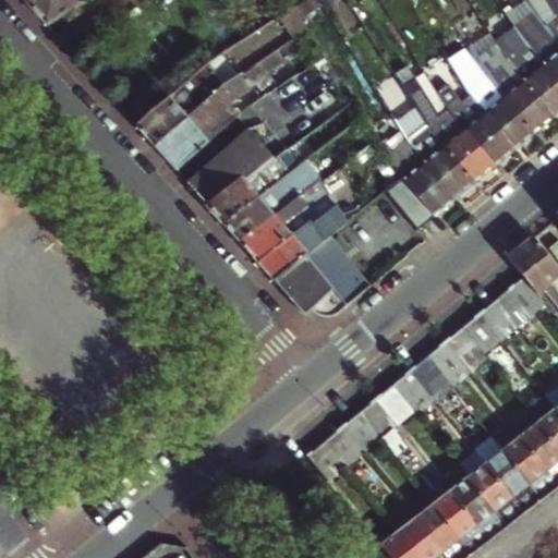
[(31,0),(28,2),(50,26),(91,0),(31,0)]
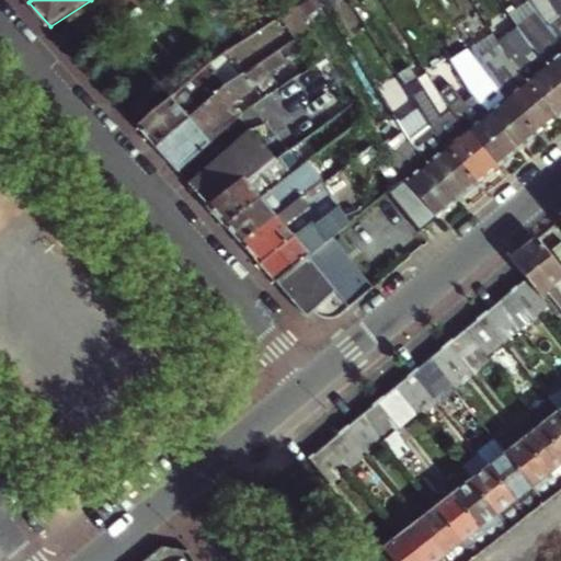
[(275,0),(285,14),(294,9),(288,0),(275,0)]
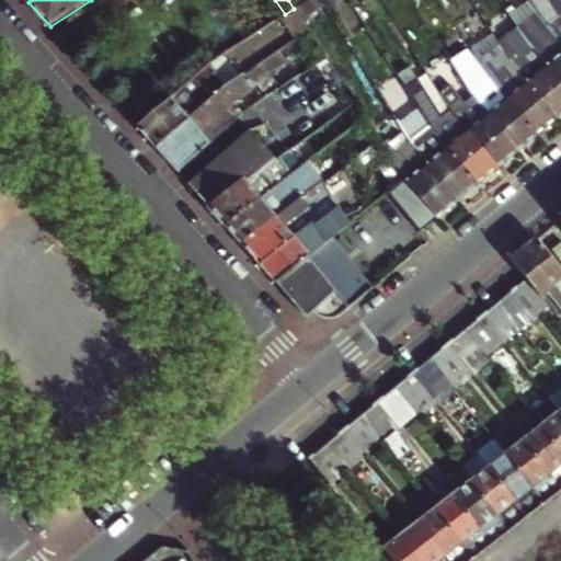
[(533,0),(528,0),(518,7),(526,16),(538,8),(533,0)]
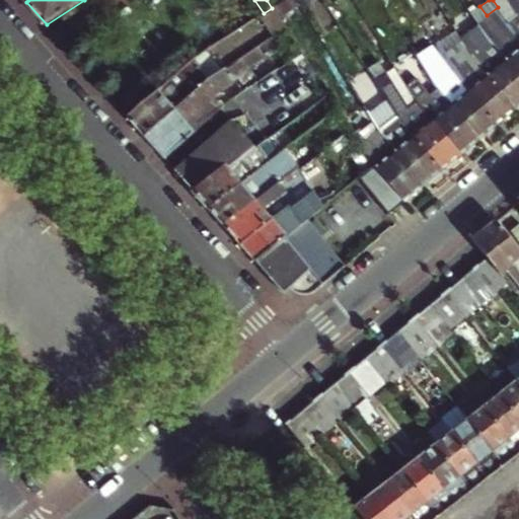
[(507,59),(518,73),(518,35),(509,23),(498,7),(487,15),(479,6),(473,11),(492,38),(491,39),(507,59)]
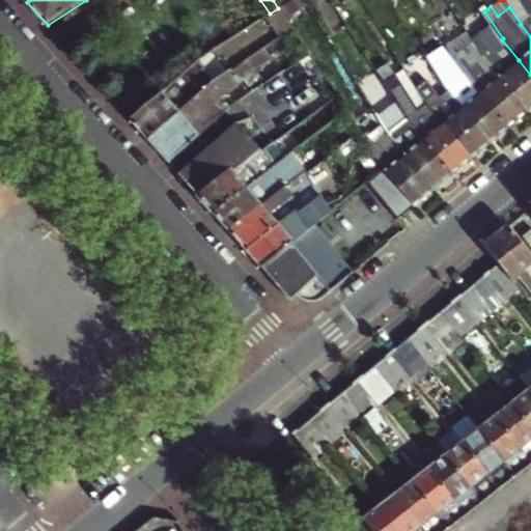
[(530,36),(530,18),(530,17),(521,24),(530,36)]
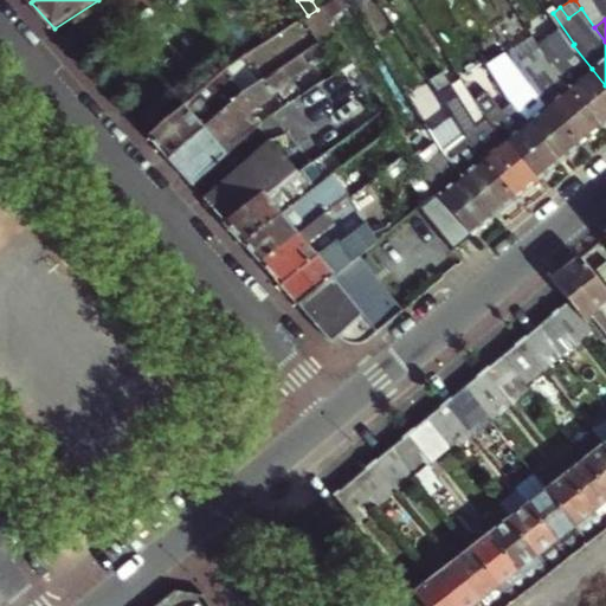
[(352,63),(333,34),(311,47),(330,77),(352,63)]
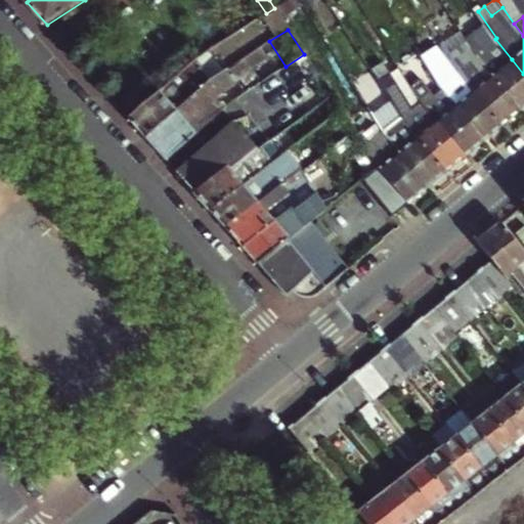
[(522,108),(523,106),(523,74),(512,59),(505,66),(494,53),(492,54),(479,36),(469,43),(472,47),(478,55),(485,64),(522,108)]
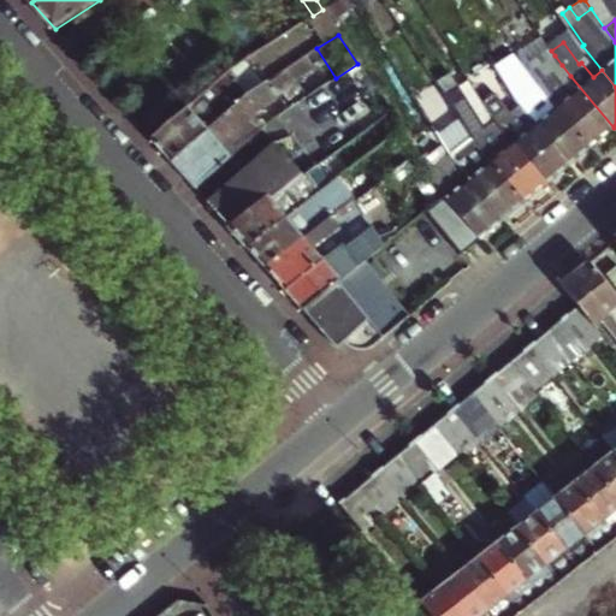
[(558,106),(592,146),(614,128),(570,76),(562,65),(555,55),(532,72),(539,82),(558,106)]
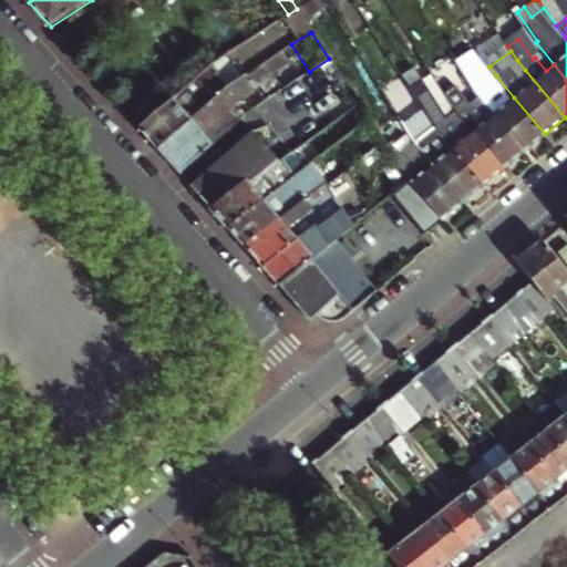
[(158,147),(209,102),(226,88),(215,74),(217,73),(210,65),(140,127),(158,147)]
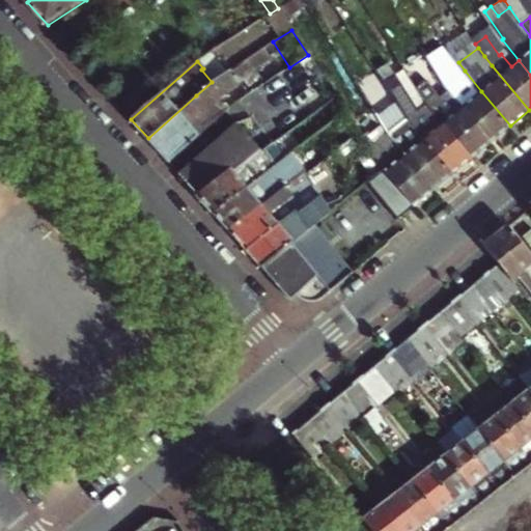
[(208,110),(253,72),(244,61),(212,82),(196,95),(208,110)]
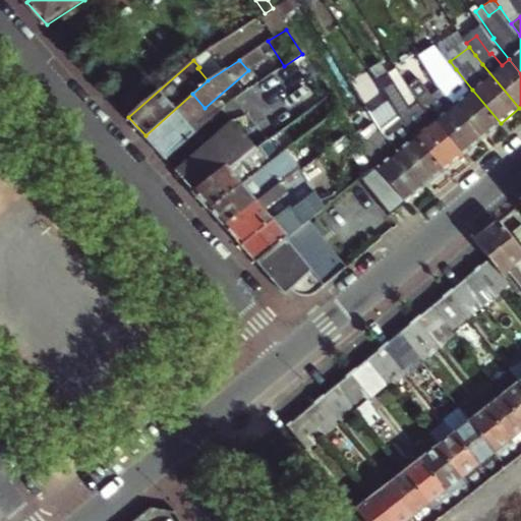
[(429,74),(437,84),(447,77),(463,97),(472,90),(456,69),(450,61),(429,74)]
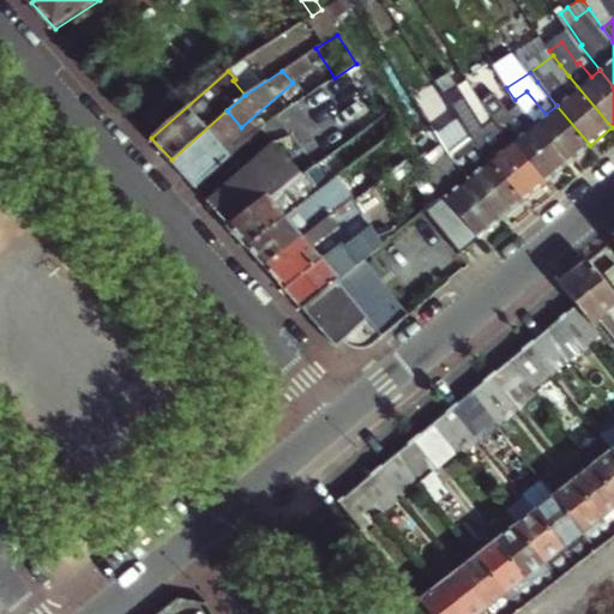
[(546,182),(567,163),(534,124),(524,133),(504,109),(482,74),(470,82),(493,118),(497,122),(546,182)]
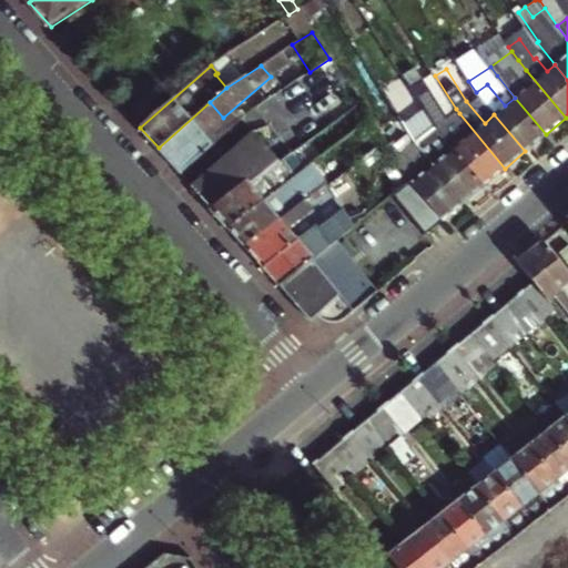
[(437,125),(485,184),(505,169),(459,113),(456,109),(449,114),(448,114),(447,115),(425,80),(412,89),(421,101),(437,125)]
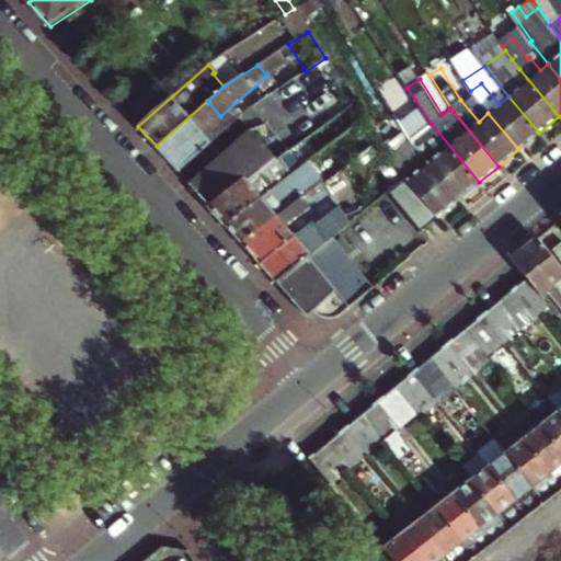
[(488,113),(518,149),(539,133),(508,96),(499,104),(481,83),(470,91),(488,113)]
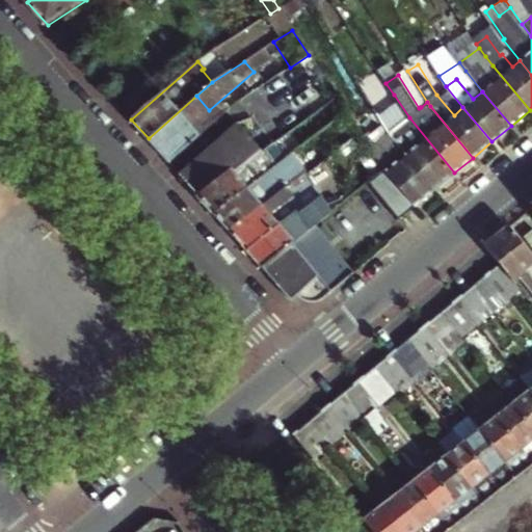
[(454,115),(462,107),(446,86),(436,95),(454,115)]
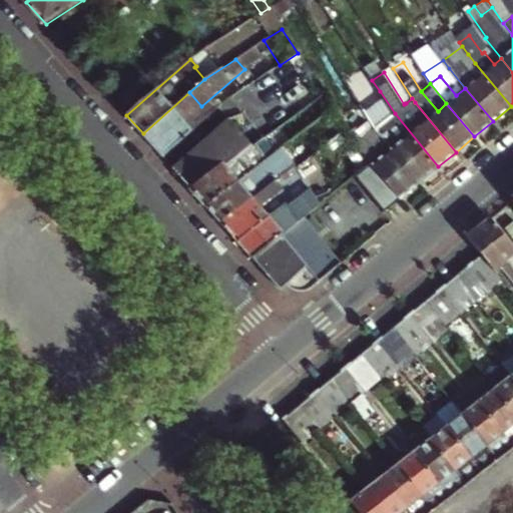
[(391,147),(420,182),(438,166),(395,113),(380,91),(361,106),(376,128),(391,147)]
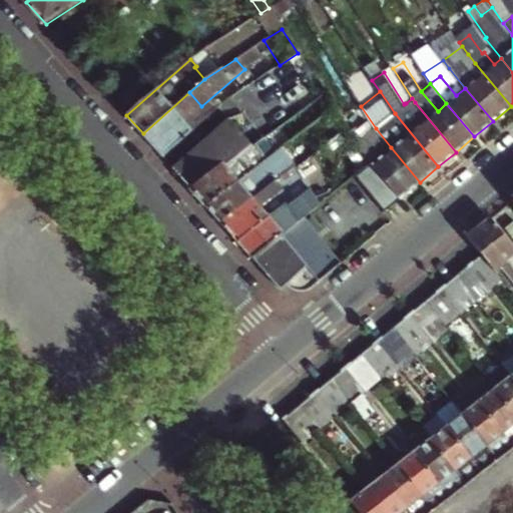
[(143,133),(162,155),(191,130),(184,121),(201,106),(189,92),(143,133)]
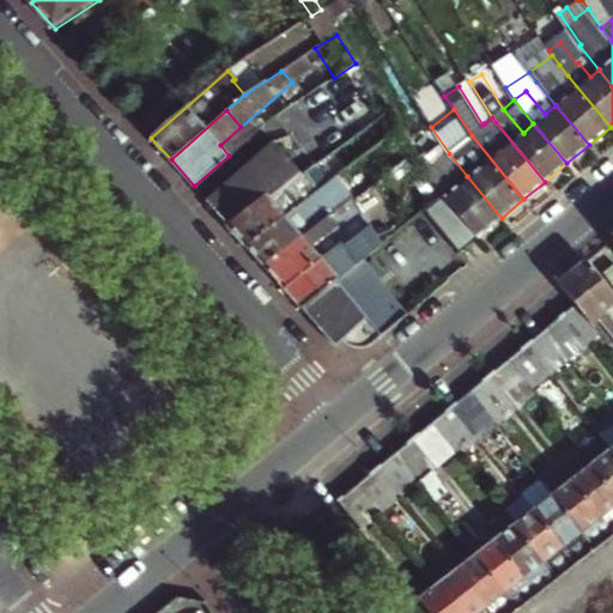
[(274,141),(206,199),(228,224),(265,192),(269,196),(285,186),(302,174),(274,141)]
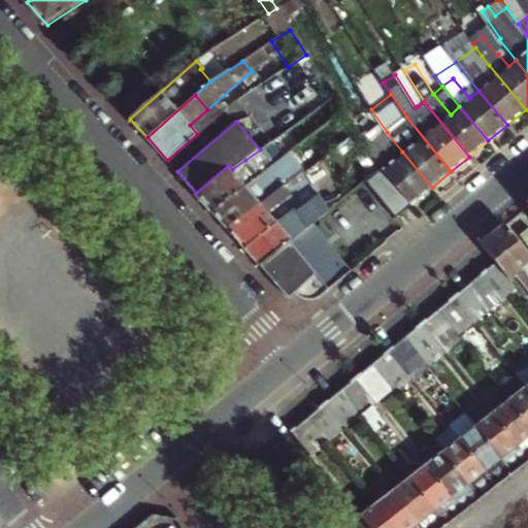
[(260,150),(245,160),(256,171),(262,167),(261,165),(270,159),(262,147),(260,150)]
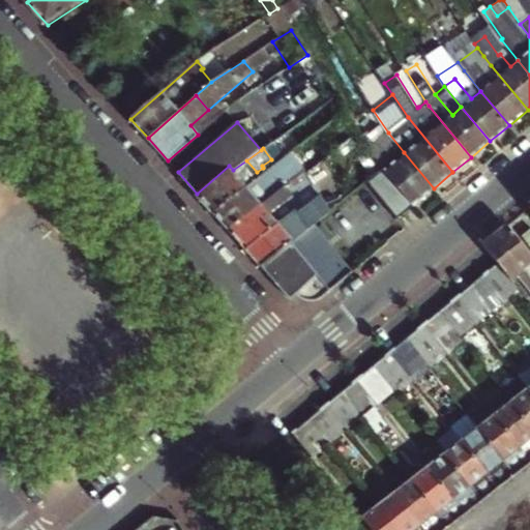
[(213,211),(287,156),(284,150),(271,159),(262,166),(263,168),(257,172),(246,160),(233,170),(229,166),(197,194),(213,211)]
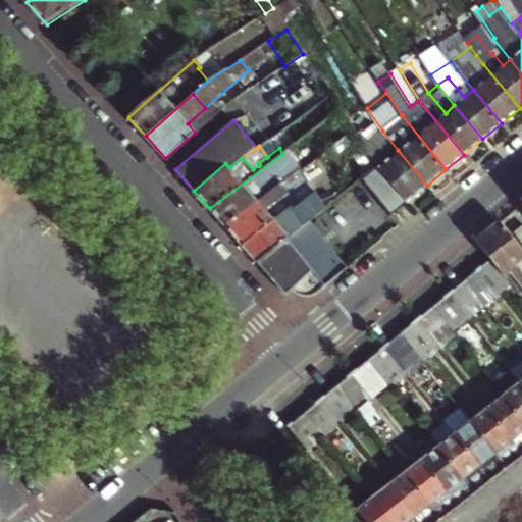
[(288,150),(282,154),(210,208),(225,226),(300,168),(288,150)]
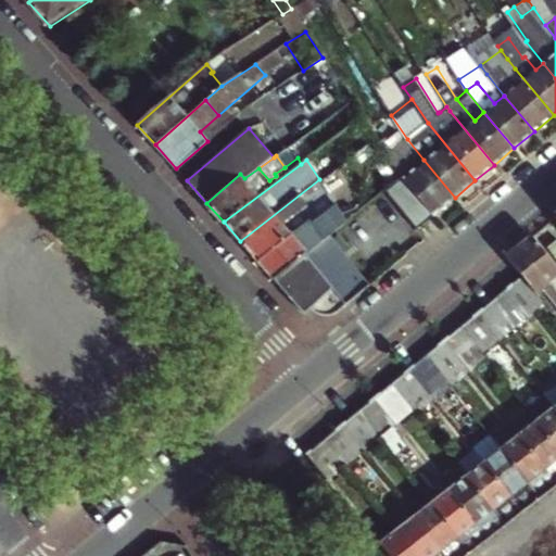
[(402,176),(434,215),(455,198),(424,160),(402,176)]
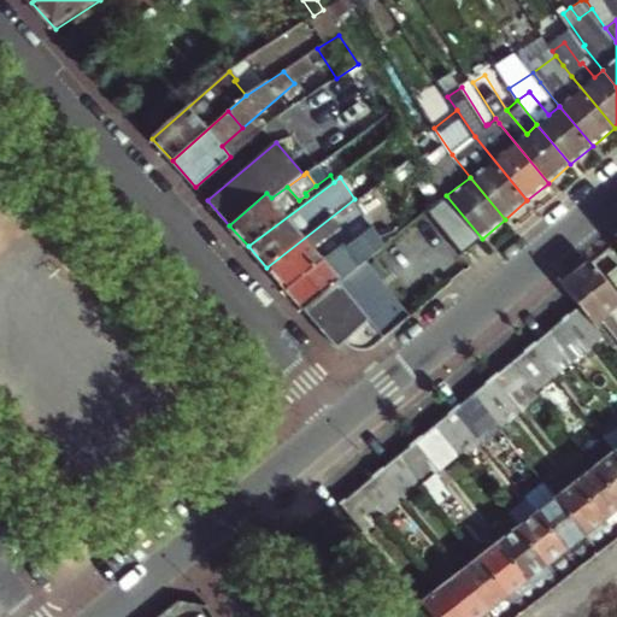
[(287,291),(325,260),(318,252),(350,227),(357,240),(372,228),(354,199),(266,268),(287,291)]
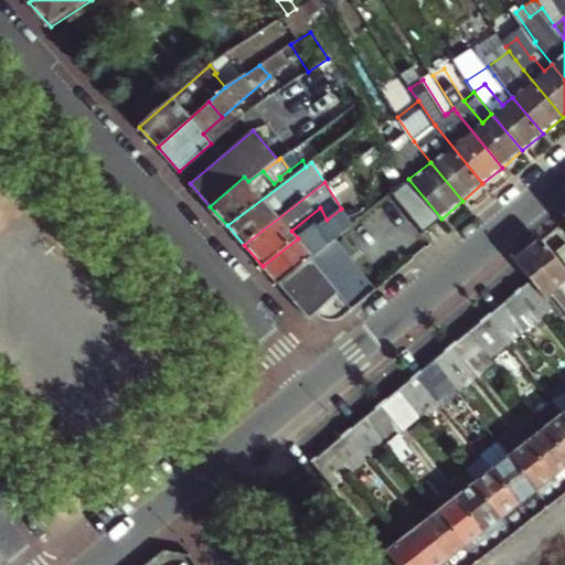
[(301,243),(298,238),(263,266),(279,284),(337,238),(352,226),(341,209),(327,220),(317,226),(319,230),(301,243)]
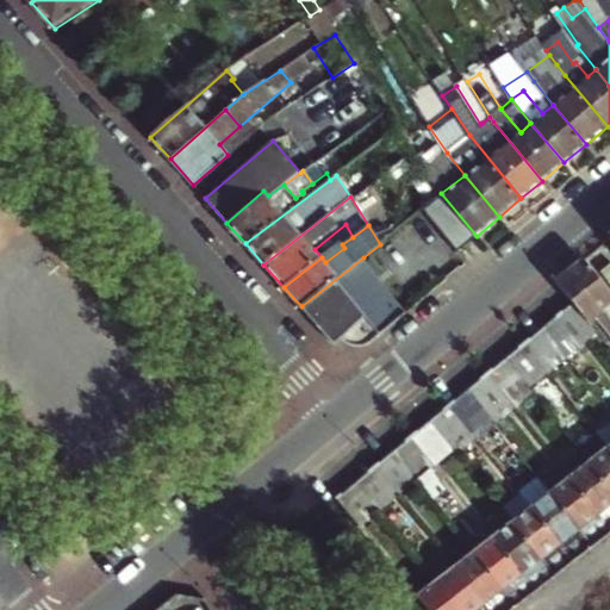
[(340,242),(322,257),(325,262),(344,248),(342,244),(340,242)]
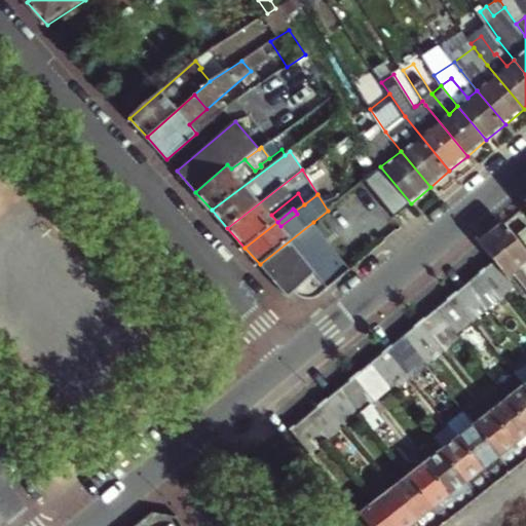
[(313,222),(260,264),(288,296),(294,290),(299,294),(311,298),(316,297),(350,269),(313,222)]
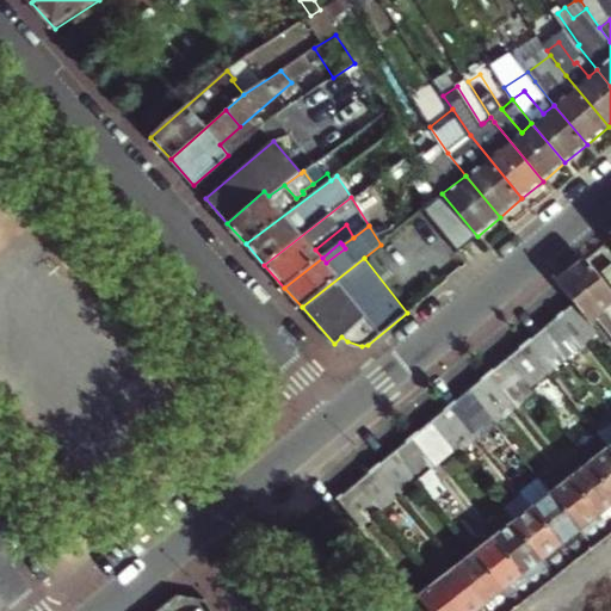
[(557,279),(567,292),(574,301),(591,320),(596,315),(605,308),(610,314),(610,290),(584,258),(557,279)]
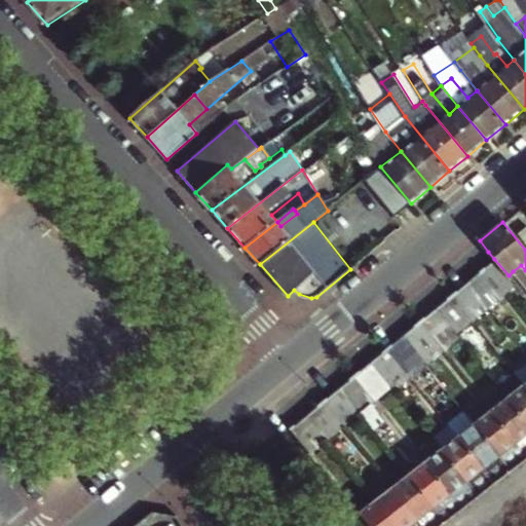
[(509,275),(494,259),(290,428),(311,454),(516,285),(509,275)]
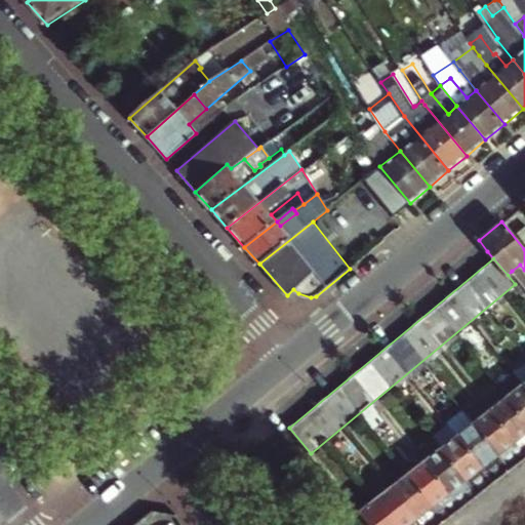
[(512,271),(524,285),(524,270),(520,265),(512,271)]
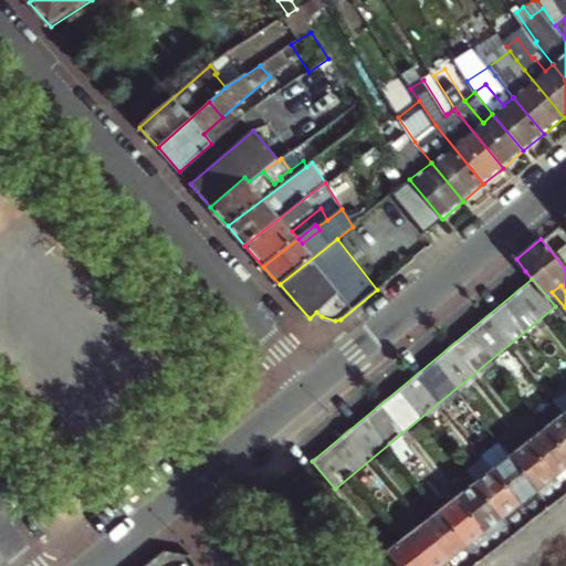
[(565,411),(548,426),(565,449),(565,411)]
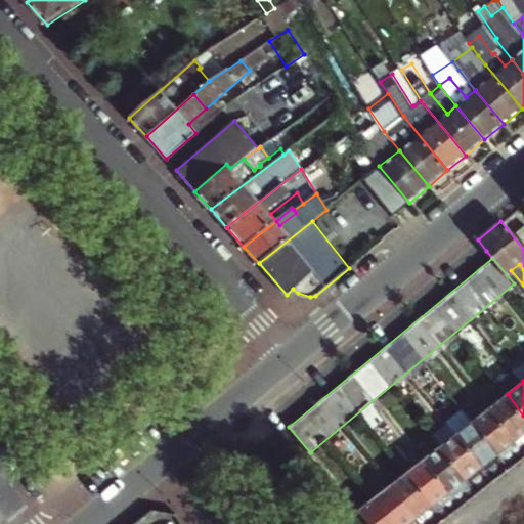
[(523,433),(523,416),(508,394),(491,406),(517,439),(520,443),(523,448),(523,433)]
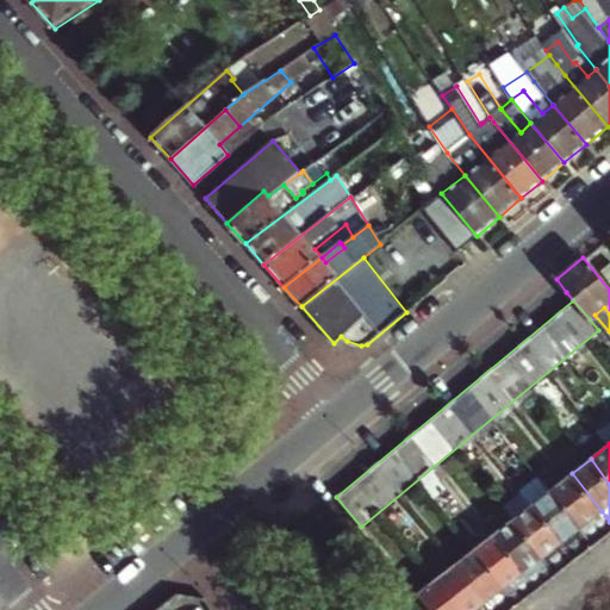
[(572,473),(553,489),(596,543),(609,531),(609,522),(605,516),(599,520),(596,516),(602,511),(572,473)]
